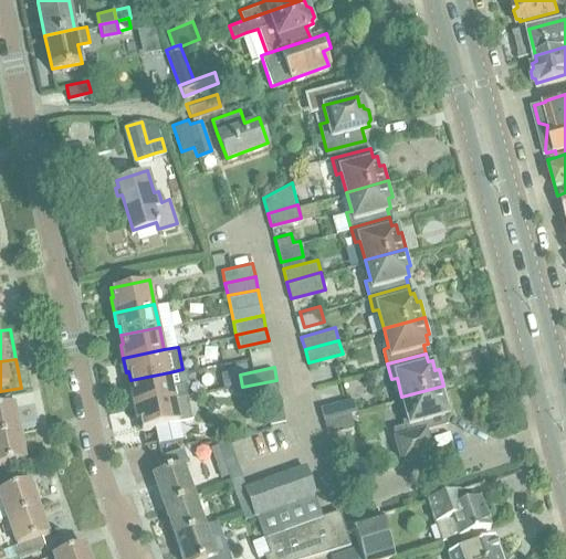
[(133,390),(130,390),(133,404),(187,392),(181,370),(169,372),(130,380),(133,390)]
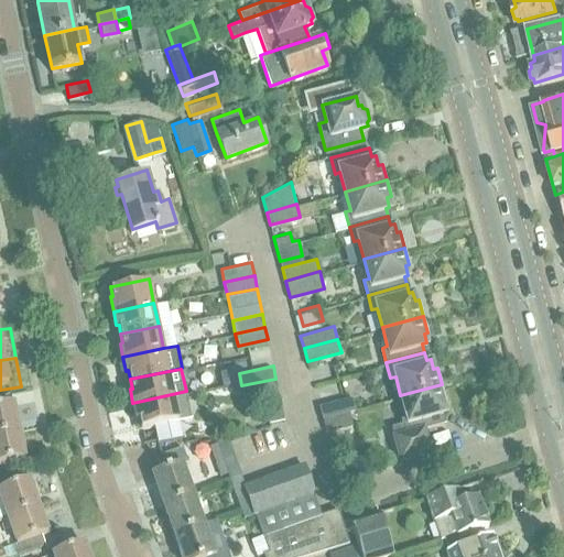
[(275,379),(241,385),(245,399),(279,391),(275,379)]
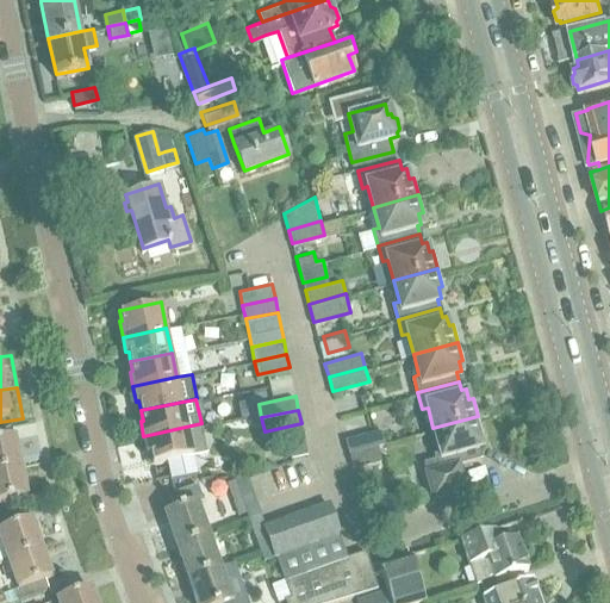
[(478,416),(433,428),(439,448),(433,451),(434,454),(423,458),(425,467),(422,467),(431,499),(468,489),(460,461),(479,455),(477,446),(481,445),(478,435),(483,434),(478,416)]
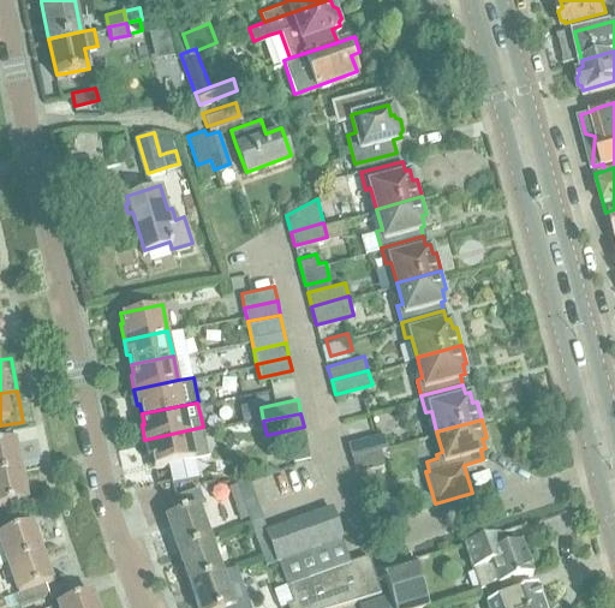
[(23,422),(0,425),(0,458),(29,453),(23,422)]
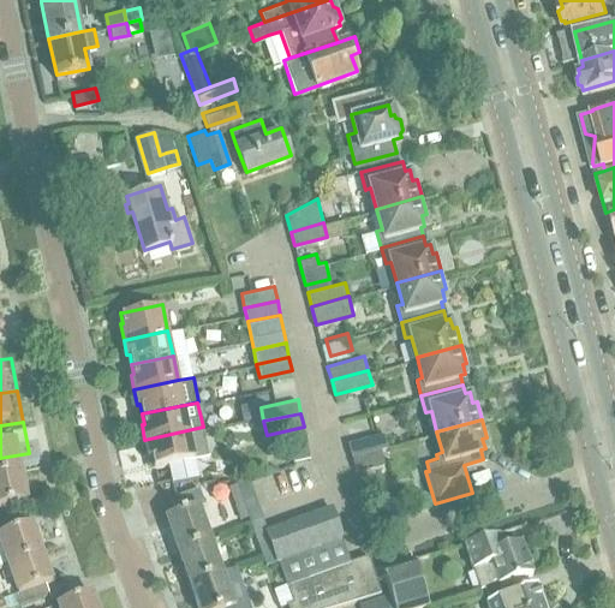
[(203,427),(144,440),(148,456),(151,454),(153,465),(155,465),(155,464),(208,453),(203,427)]
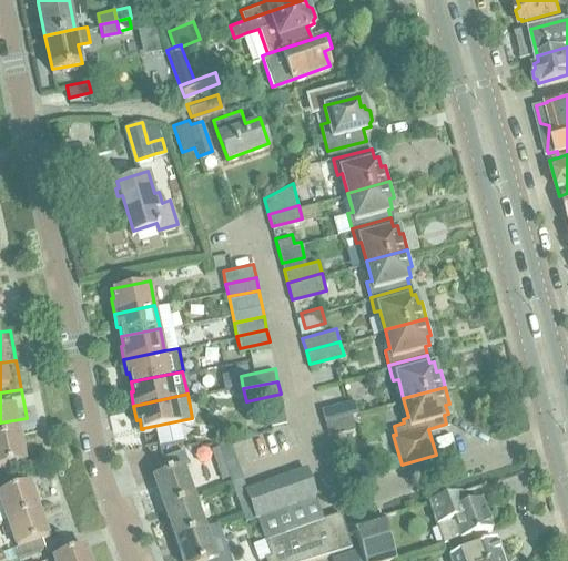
[(324,419),(325,419),(352,411),(358,410),(355,397),(321,406),(324,419)]
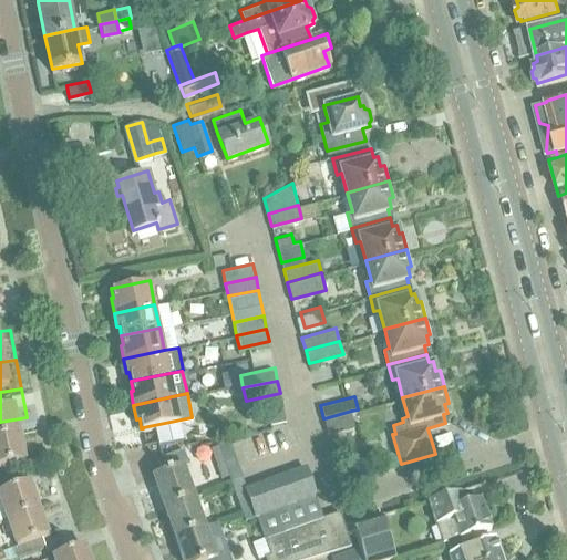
[(354,424),(351,411),(325,418),(328,432),(354,424)]
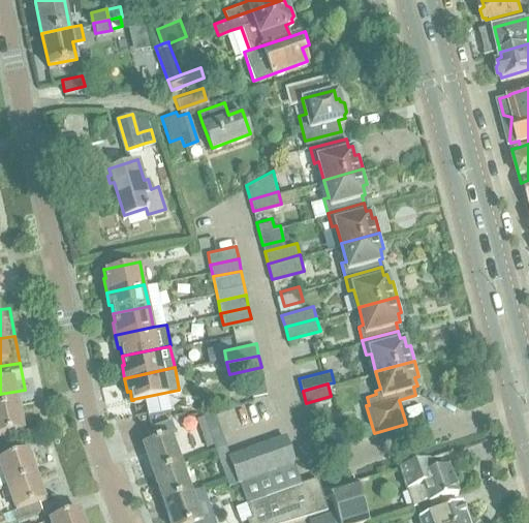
[(25,390),(0,394),(0,422),(31,417),(25,390)]
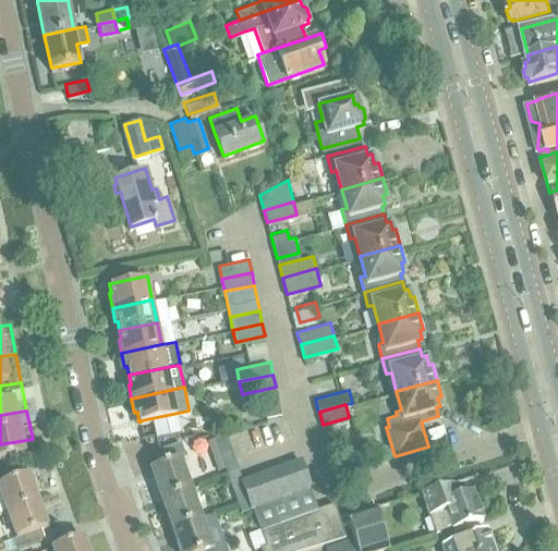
[(128,439),(131,450),(152,443),(149,432),(128,439)]
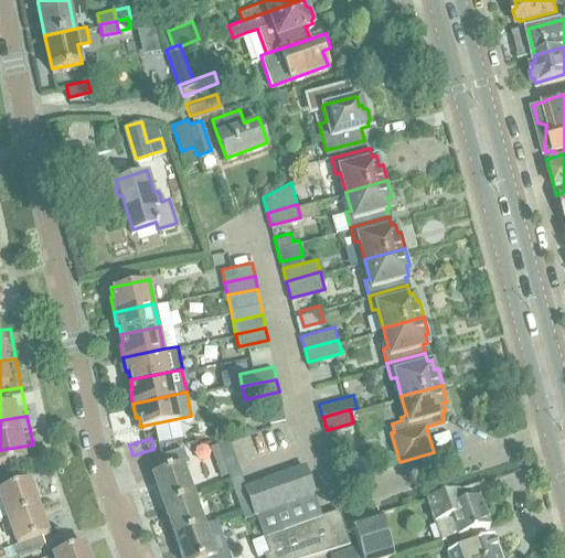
[(33,444),(0,450),(0,480),(39,473),(33,444)]
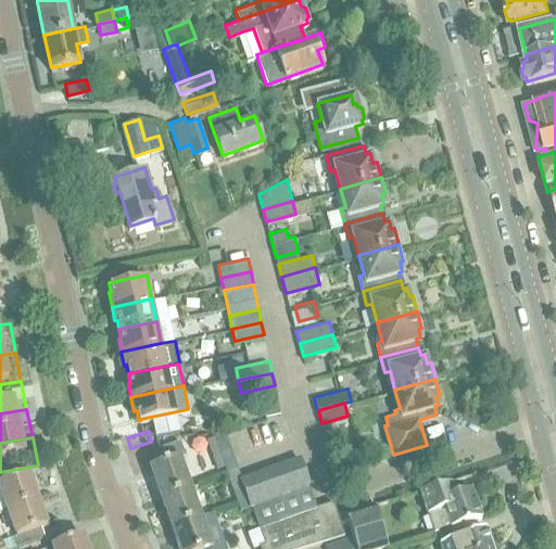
[(150,465),(161,496),(190,485),(178,455),(185,452),(179,438),(154,447),(160,461),(150,465)]
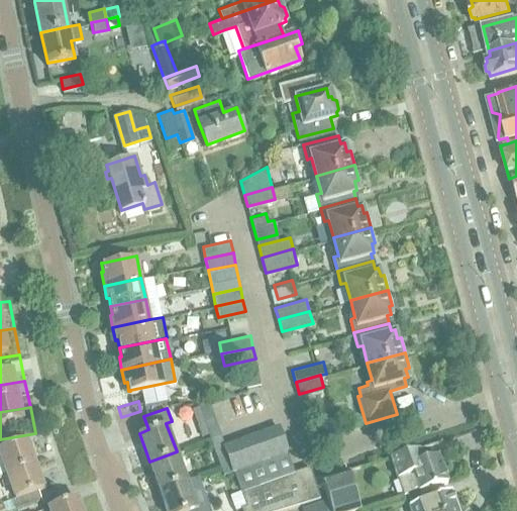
[(233,469),(241,490),(255,484),(247,463),(246,464),(238,438),(223,443),(213,414),(203,417),(222,473),(233,469)]
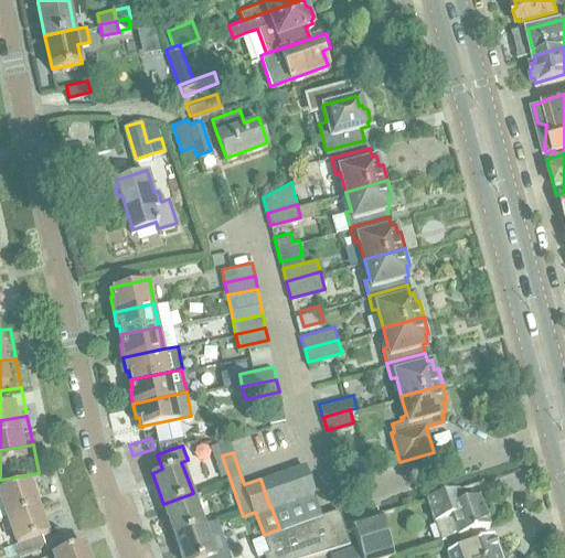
[(305,463),(289,469),(299,495),(312,491),(313,492),(315,491),(305,463)]
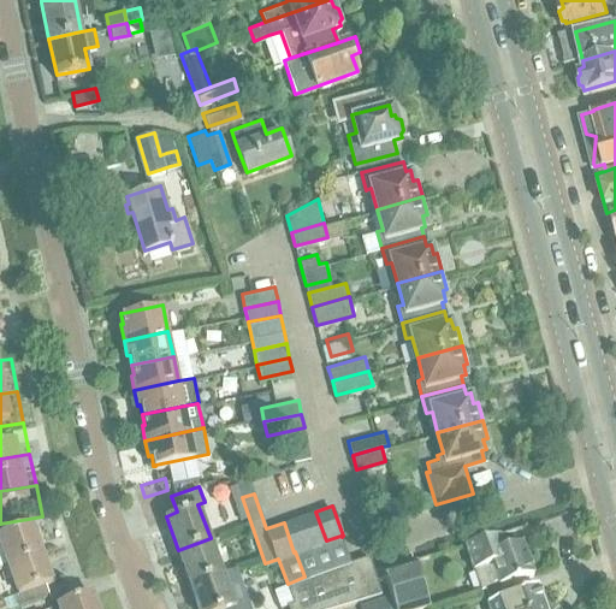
[(315,512),(300,516),(311,547),(326,540),(315,512)]
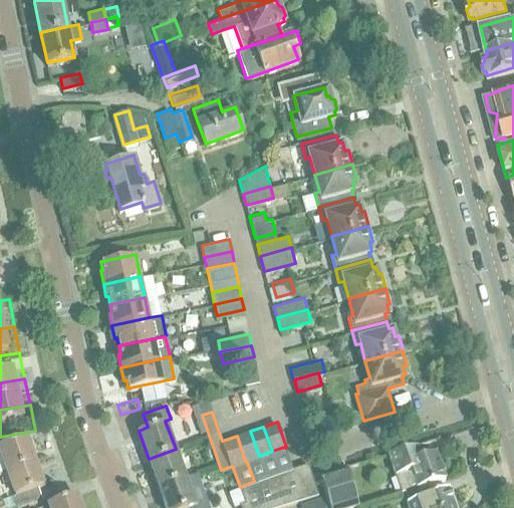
[(250,431),(237,436),(245,461),(246,460),(254,481),(266,477),(259,456),(250,431)]
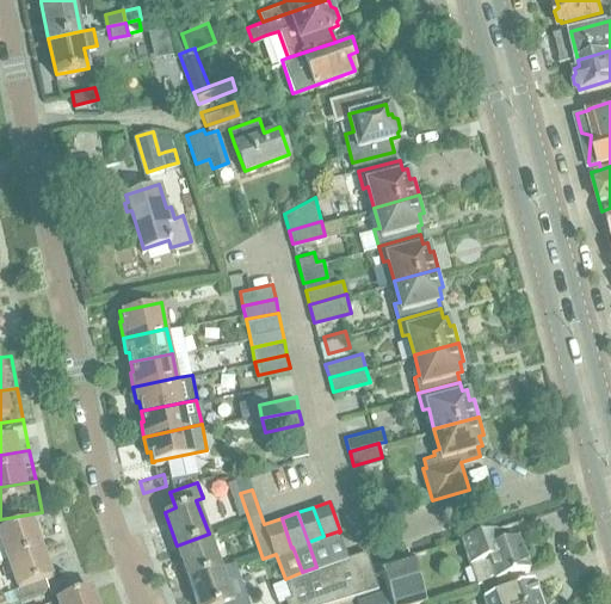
[(308,542),(316,567),(347,555),(339,532),(338,531),(323,536),(308,542)]
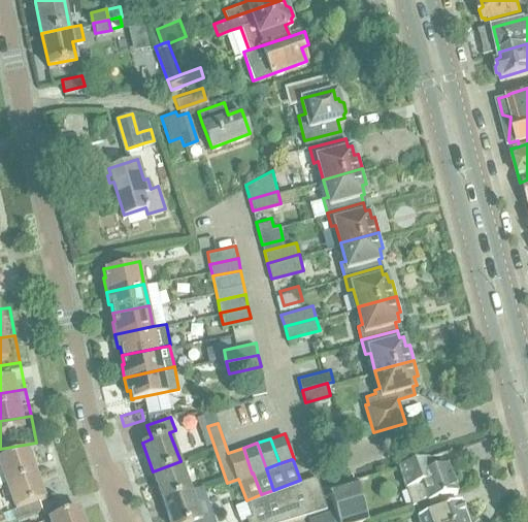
[(180,461),(153,471),(163,498),(190,489),(180,461)]
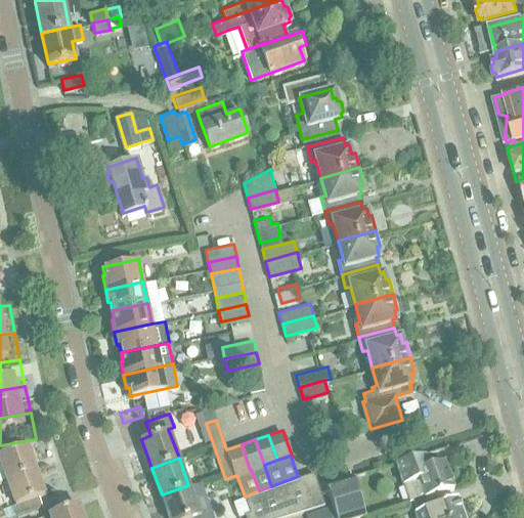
[(443,458),(399,473),(408,499),(422,493),(423,497),(445,488),(453,485),(443,458)]
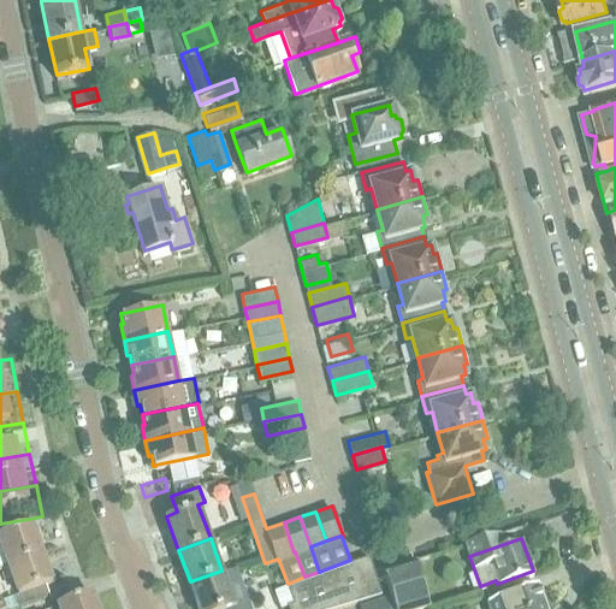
[(52,544),(3,562),(13,593),(63,575),(52,544)]
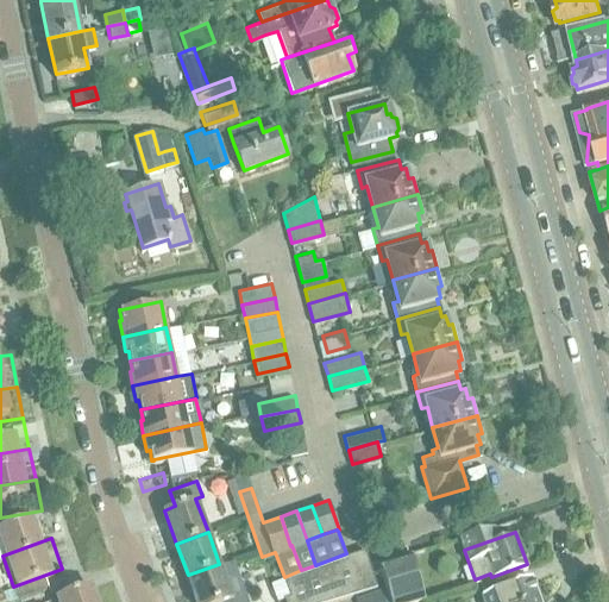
[(301,570),(284,577),(290,594),(284,596),(286,601),(318,601),(376,584),(369,560),(365,547),(346,553),(315,565),(301,570)]
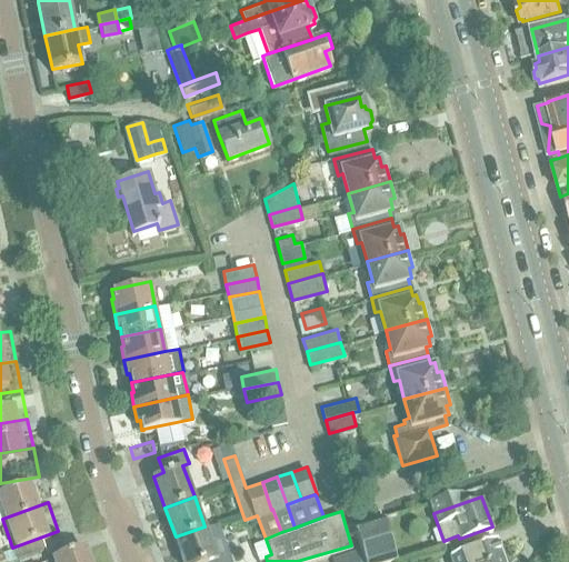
[(353,528),(365,561),(391,561),(397,560),(382,518),(353,528)]
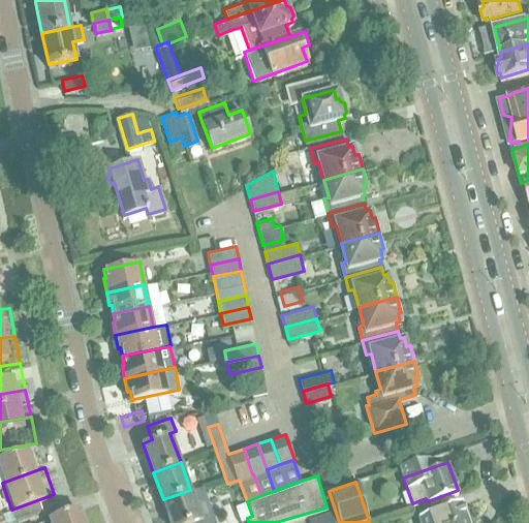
[(214,522),(200,486),(163,499),(170,522),(214,522)]
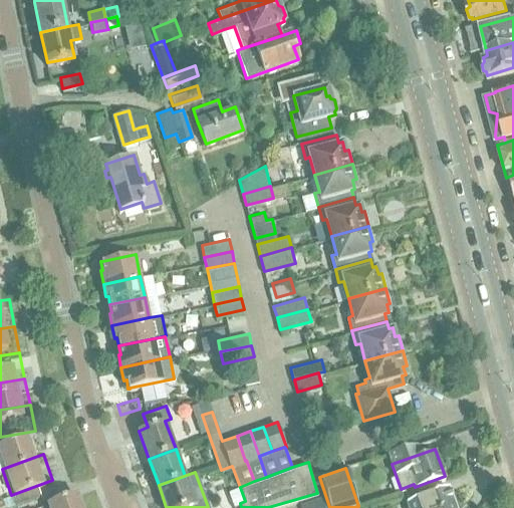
[(456,507),(449,486),(440,489),(437,479),(415,487),(412,488),(415,497),(404,501),(406,507),(456,507)]
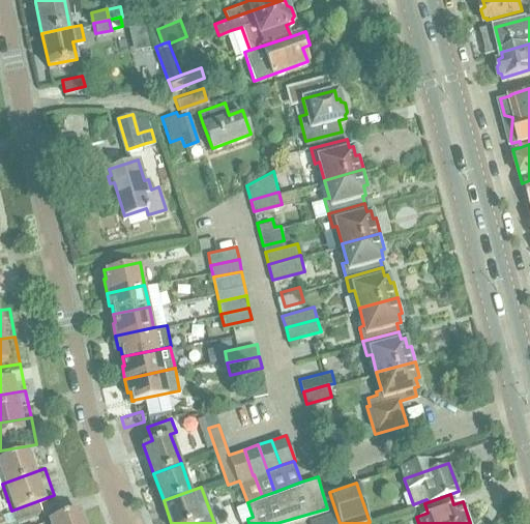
[(54,495),(11,511),(17,523),(55,523),(63,521),(54,495)]
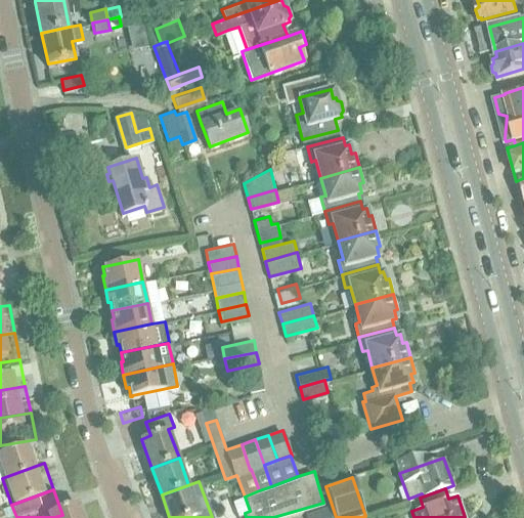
[(331,517),(328,508),(306,516),(306,517),(331,517)]
